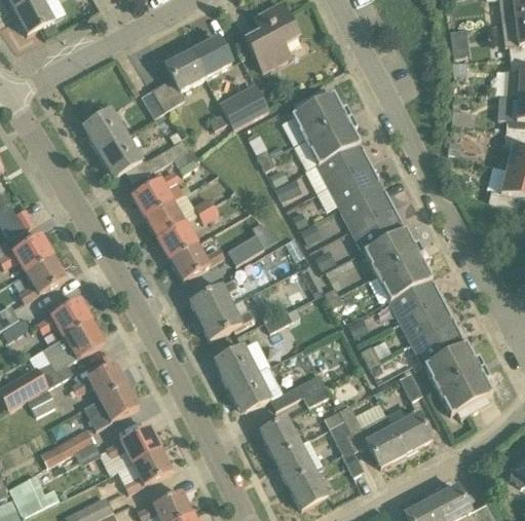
[(7,0),(13,10),(33,0),(7,0)]
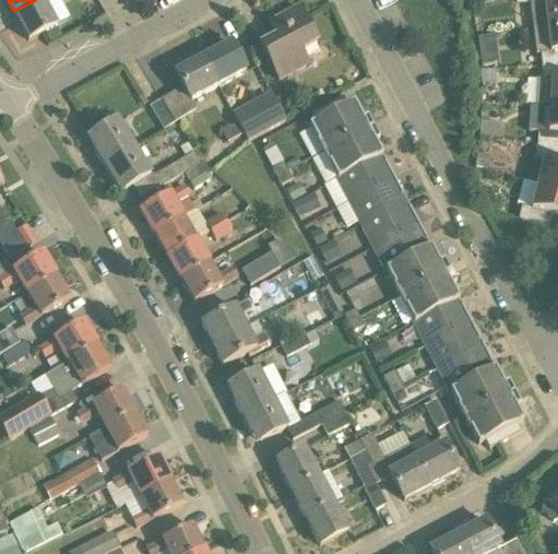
[(14,11),(28,38),(57,23),(45,0),(35,0),(14,11)]
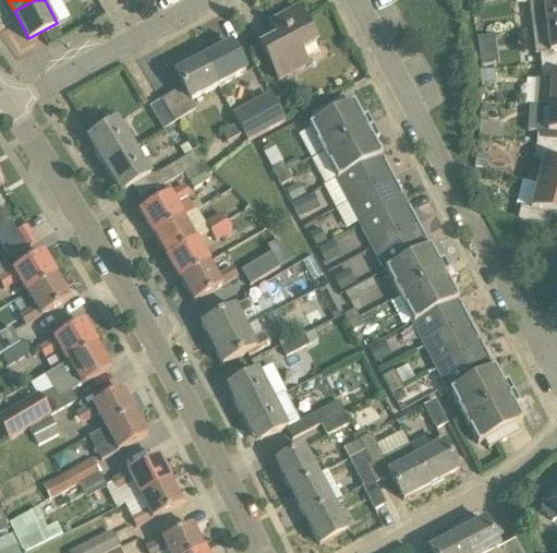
[(533,0),(533,1),(544,0),(547,24),(556,22),(556,0),(533,0)]
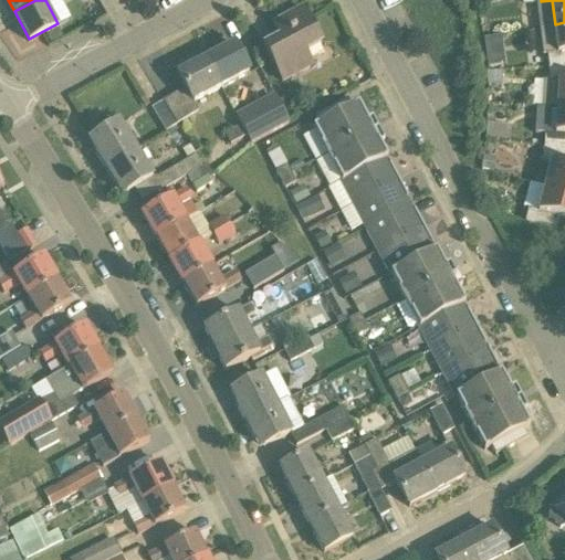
[(322,40),(303,4),(273,21),(281,35),(264,44),(283,78),(313,63),(305,50),(322,40)]
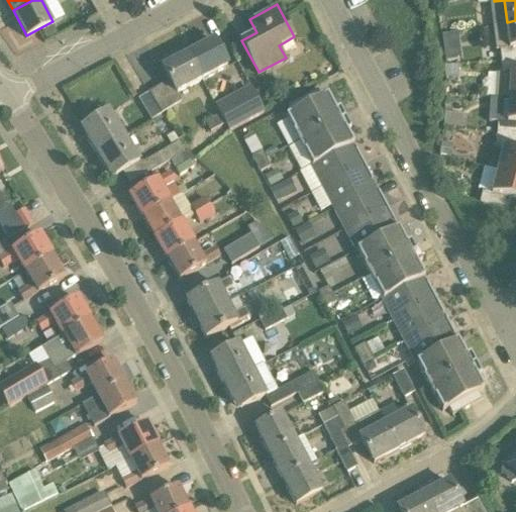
[(502,60),(515,59),(515,20),(507,22),(494,24),(497,46),(500,46),(502,60)]
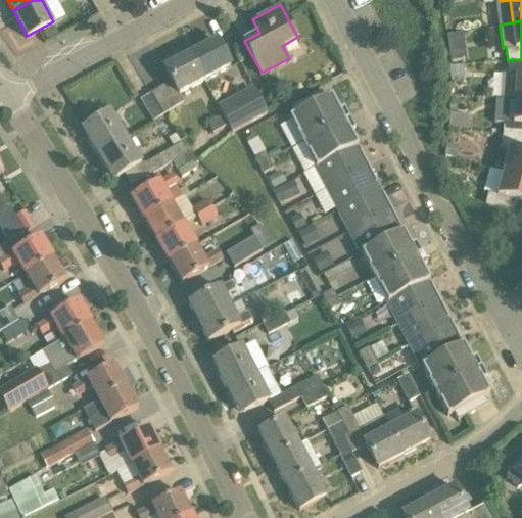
[(448,33),(449,46),(466,44),(464,31),(448,33)]
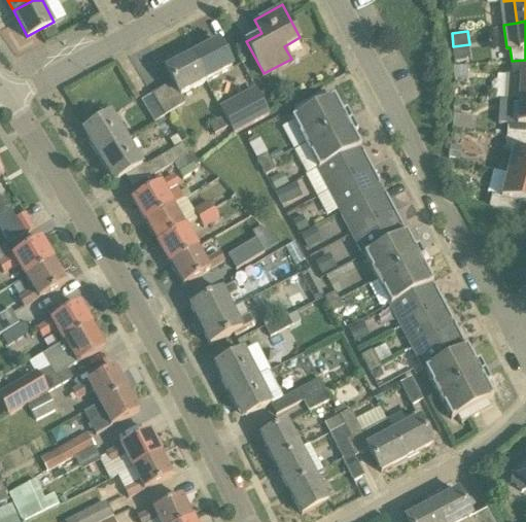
[(218,38),(193,53),(207,79),(233,66),(218,38)]
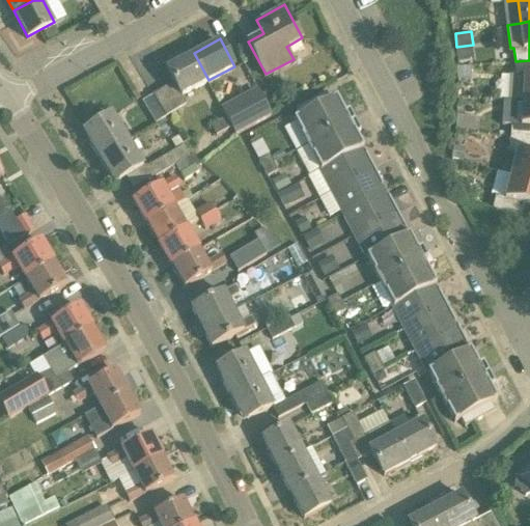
[(194,53),(168,66),(175,81),(155,92),(168,113),(186,102),(182,93),(208,80),(194,53)]
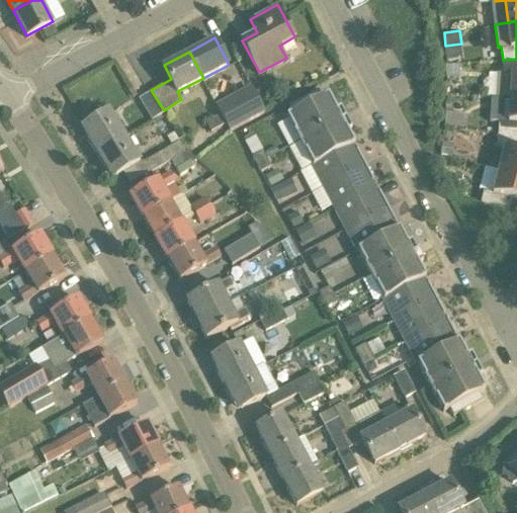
[(516,59),(503,60),(502,72),(500,72),(498,95),(510,96),(516,96),(516,59)]
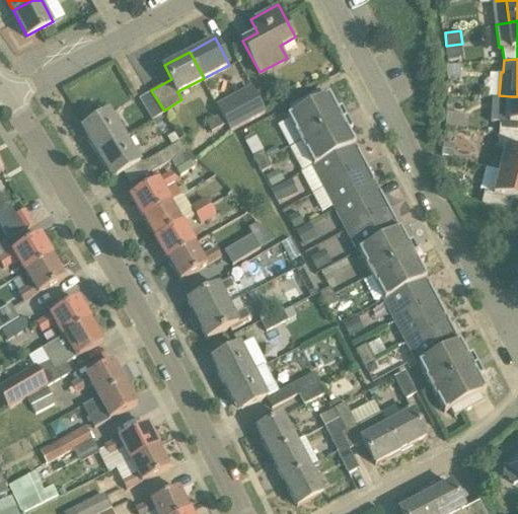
[(460,63),(448,63),(448,76),(460,77),(460,63)]
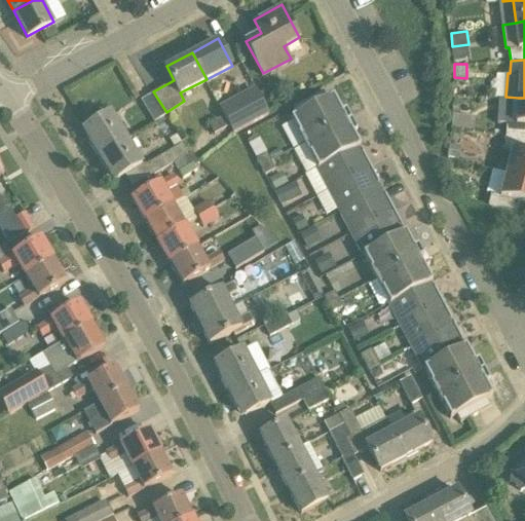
[(233,132),(270,112),(255,83),(219,103),(225,113),(230,123),(233,132)]
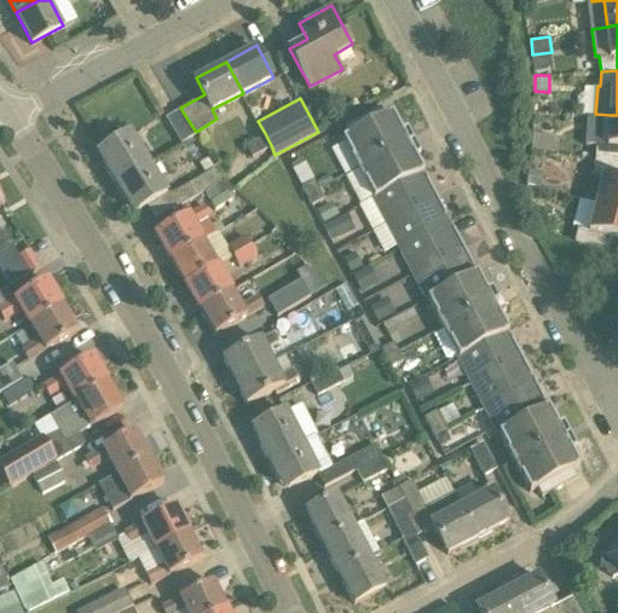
[(420,144),(409,125),(409,123),(402,127),(393,110),(386,114),(381,104),(346,123),(351,133),(344,137),(353,155),(363,173),(373,192),(374,195),(375,195),(422,169),(422,171),(425,169),(422,166),(415,152),(422,149),(420,144)]
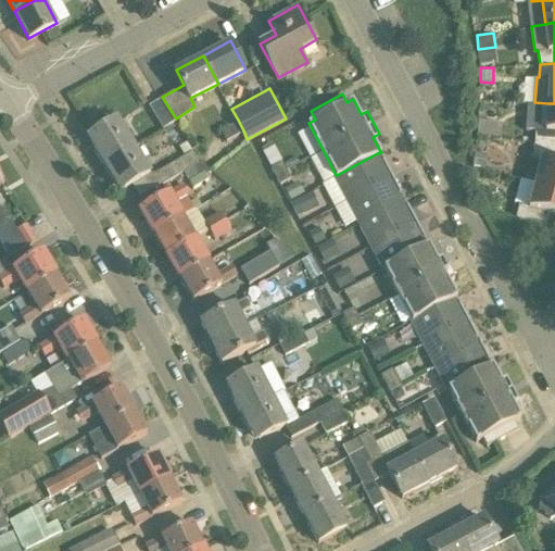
[(150,103),(164,126),(176,119),(162,97),(150,103)]
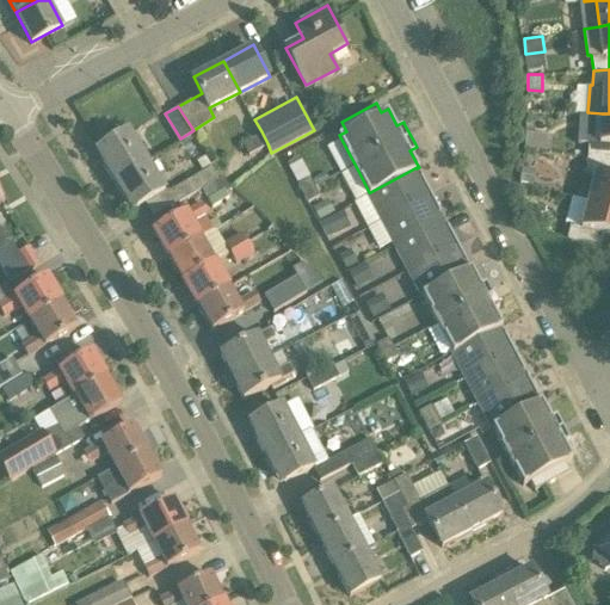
[(589,155),(609,158),(609,113),(602,113),(587,112),(581,111),(579,140),(589,141),(589,155)]
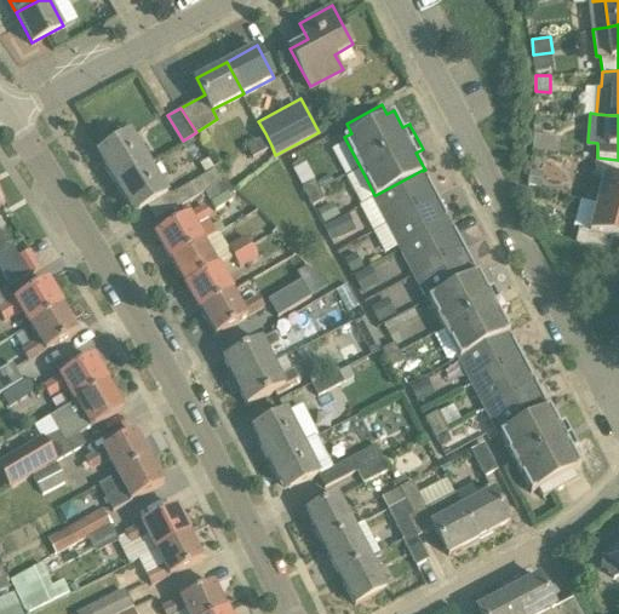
[(533,145),(544,148),(546,133),(534,131),(534,132),(533,145)]
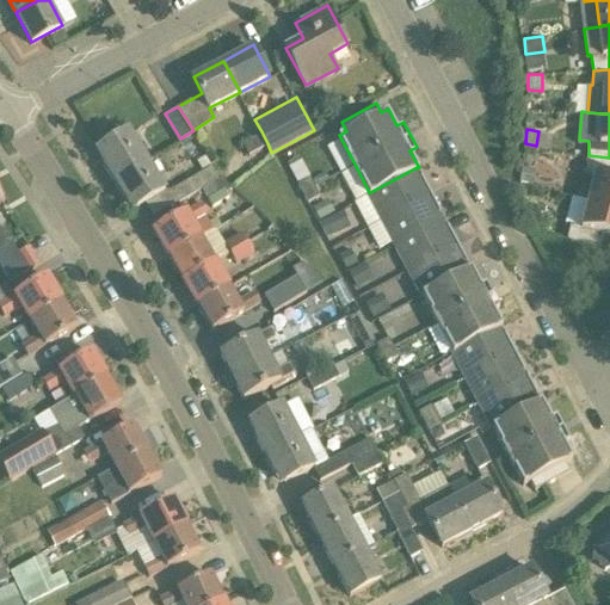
[(114,178),(147,158),(129,130),(102,147),(109,159),(104,161),(114,178)]
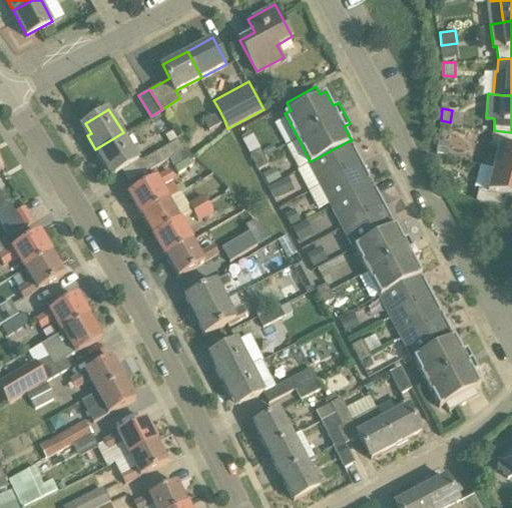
[(209,128),(224,120),(219,110),(204,118),(209,128)]
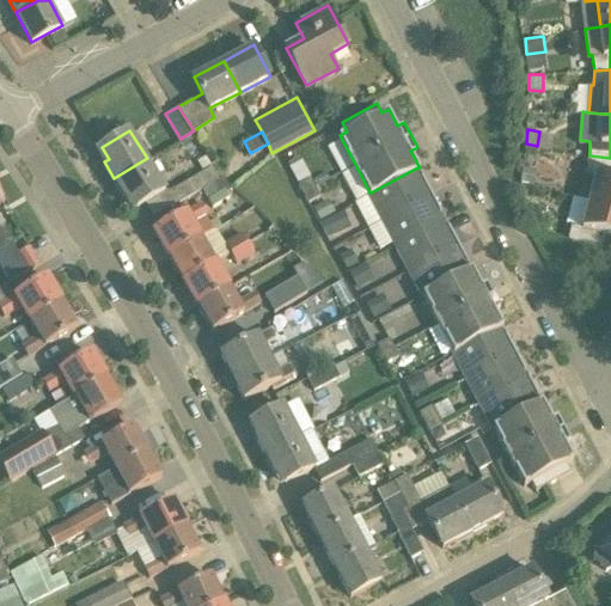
[(610,158),(590,155),(585,170),(597,172),(590,199),(610,204),(610,158)]
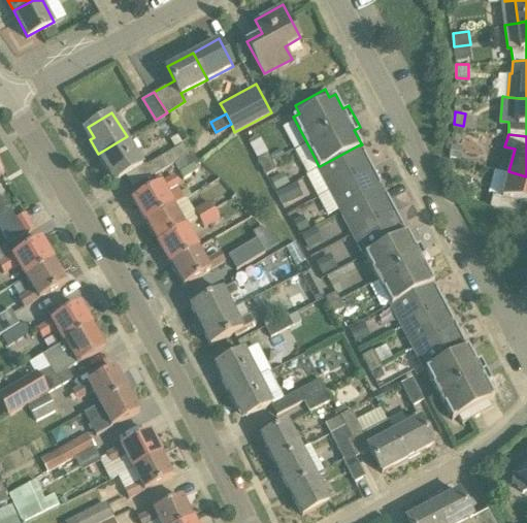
[(259,135),(249,140),(250,141),(257,156),(267,151),(259,135)]
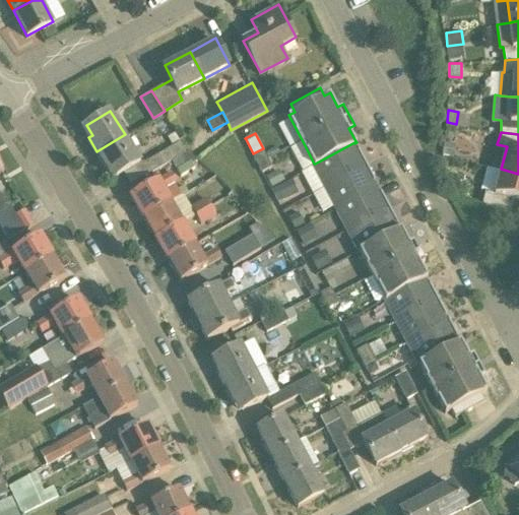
[(140,161),(125,134),(96,151),(107,168),(111,165),(117,175),(140,161)]
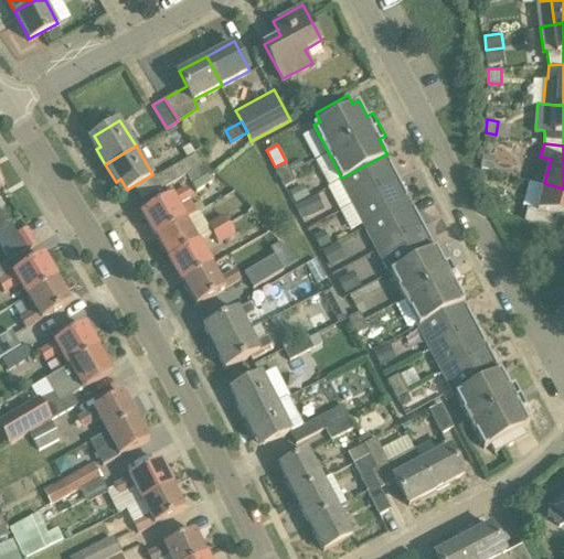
[(188,171),(203,162),(197,151),(159,173),(166,184),(188,171)]
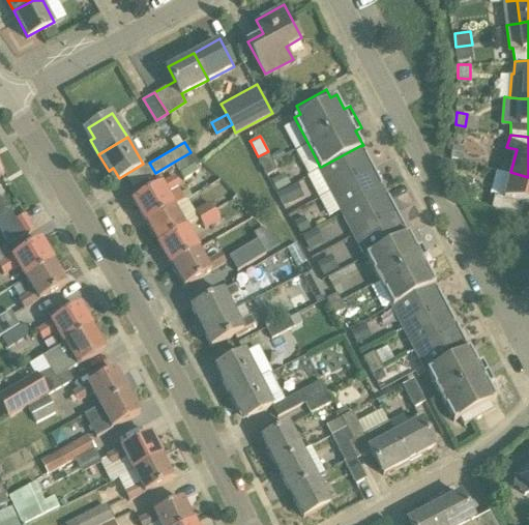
[(453,143),(451,156),(464,157),(465,145),(453,143)]
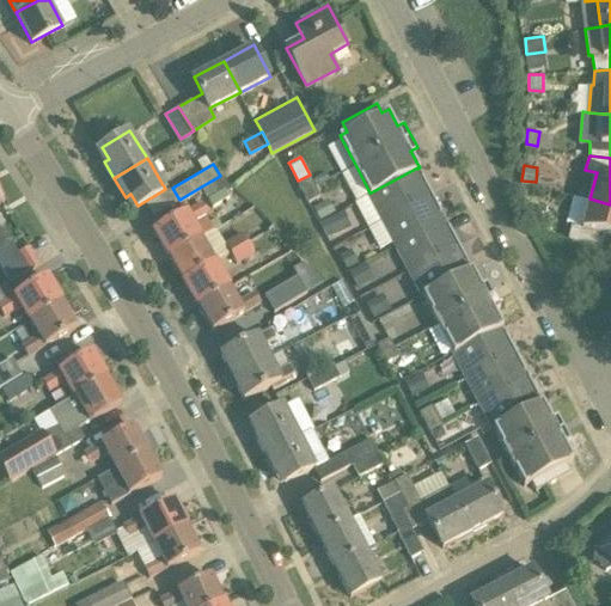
[(433,191),(428,182),(423,175),(421,175),(417,169),(417,167),(371,193),(370,193),(368,193),(377,209),(383,218),(433,191)]
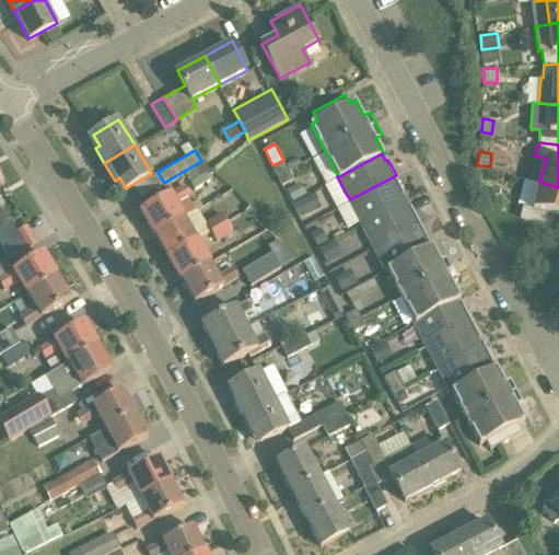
[(193,183),(212,171),(205,159),(186,170),(193,183)]
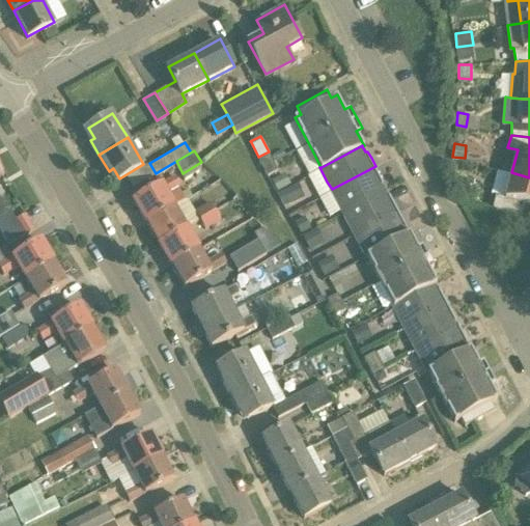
[(263,166),(275,161),(271,153),(259,158),(263,166)]
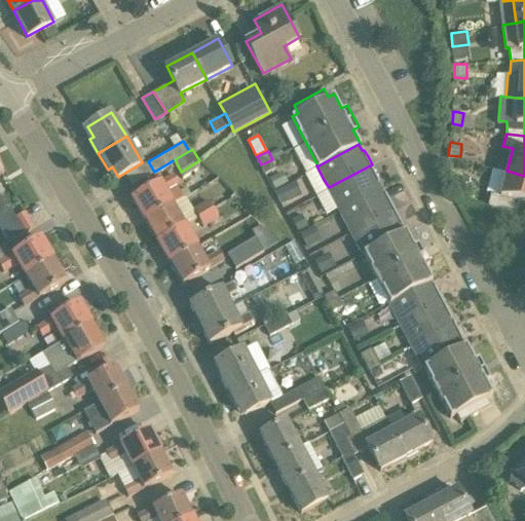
[(272,159),(261,164),(265,173),(276,166),(272,159)]
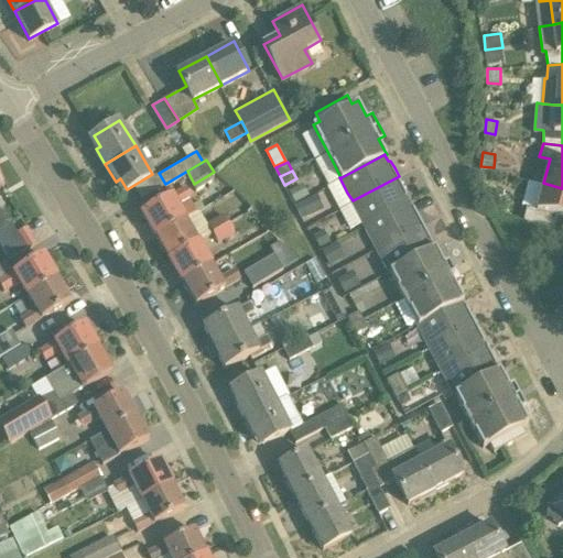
[(399,176),(353,200),(365,225),(409,200),(405,194),(408,193),(399,176)]
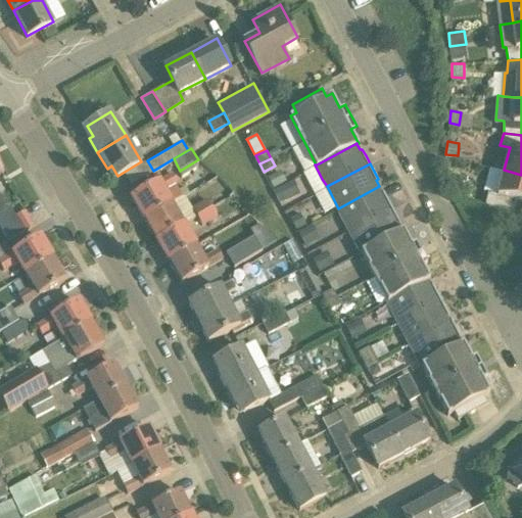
[(281,170),(267,177),(273,187),(286,179),(281,170)]
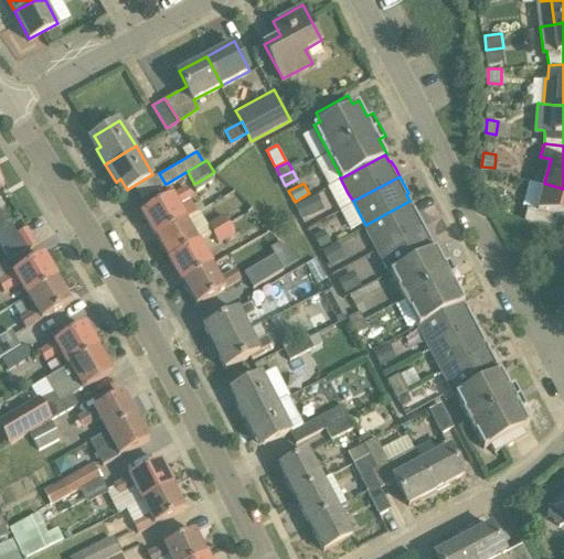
[(563,189),(544,183),(539,208),(529,205),(524,219),(557,232),(559,230),(552,228),(555,214),(563,215),(563,189)]
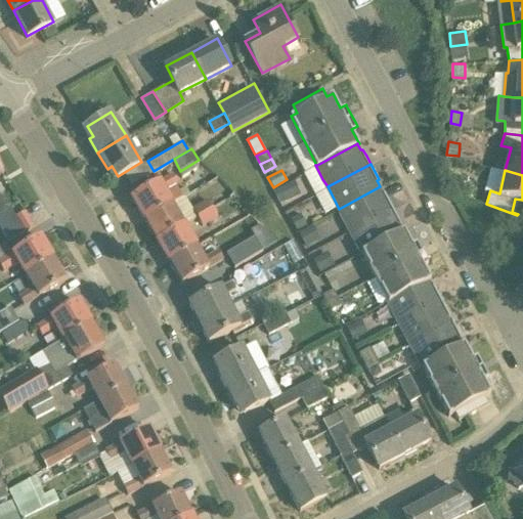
[(144,217),(171,201),(164,188),(179,180),(174,171),(132,197),(144,217)]
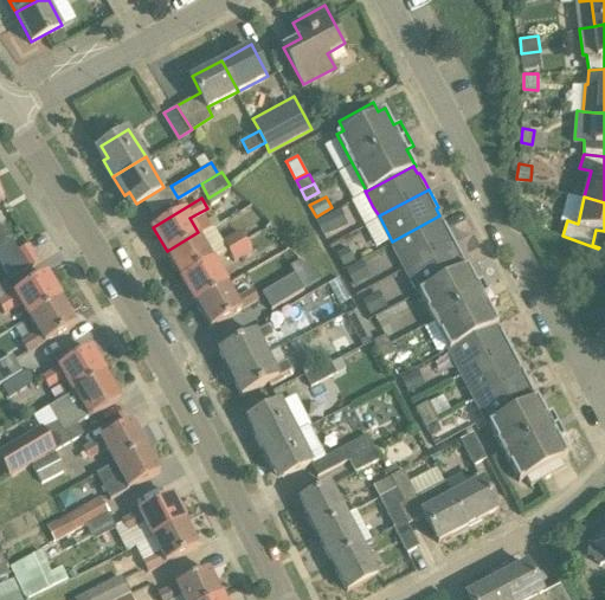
[(335,208),(319,218),(326,233),(342,224),(335,208)]
